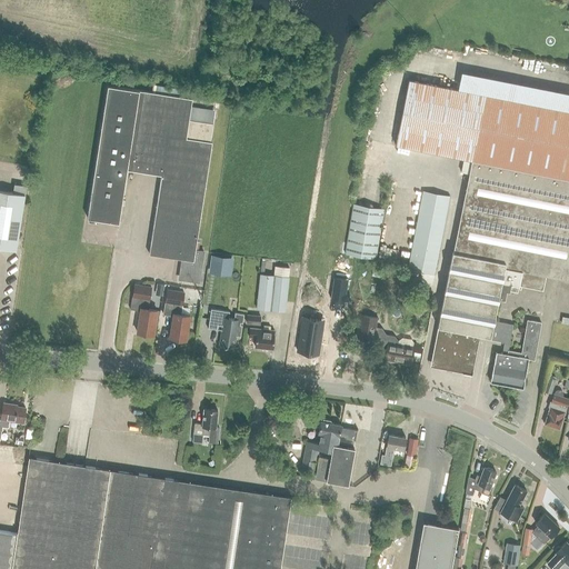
[(439,327),(431,365),(471,372),(479,335),(490,337),(493,321),(498,298),(503,299),(506,290),(518,292),(519,285),(542,290),(546,276),(568,280),(568,111),(485,95),(409,80),(396,146),(471,160),(438,327),(439,327)]
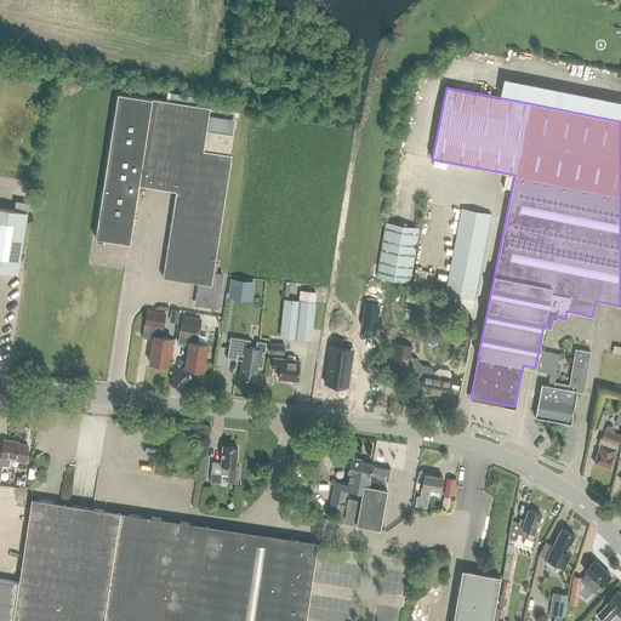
[(235,120),(209,115),(210,108),(118,93),(96,238),(130,243),(138,186),(176,192),(163,278),(203,283),(201,292),(199,291),(197,305),(217,308),(222,274),(214,273),(232,155),(229,155),(233,135),(235,120)]
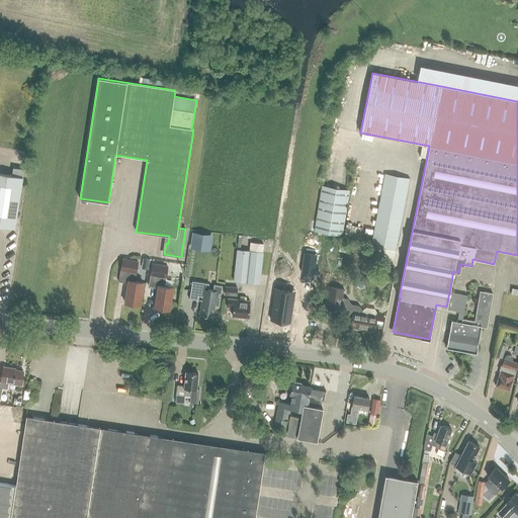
[(0,226),(14,228),(23,169),(13,167),(11,175),(0,173),(0,226)]
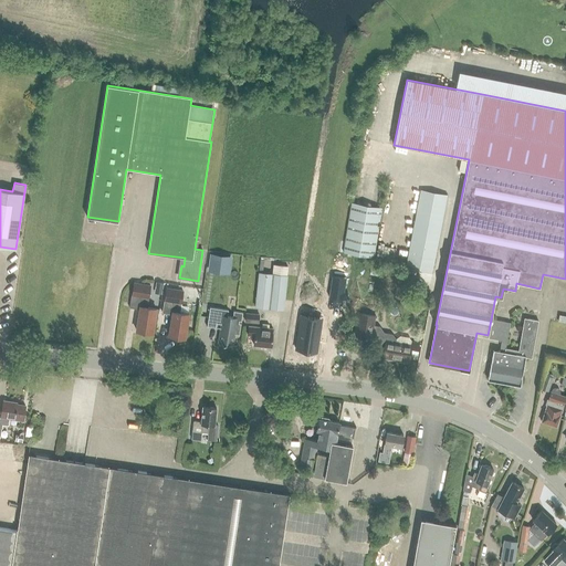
[(406,269),(432,273),(448,195),(421,190),(406,269)]
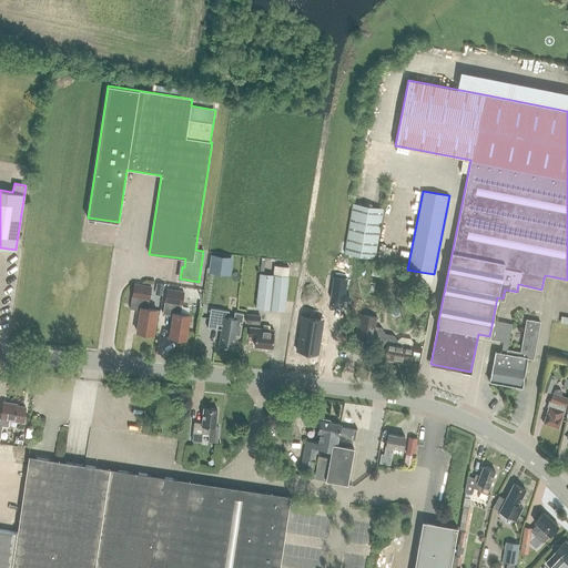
[(384,208),(353,203),(345,253),(375,257),(384,208)]
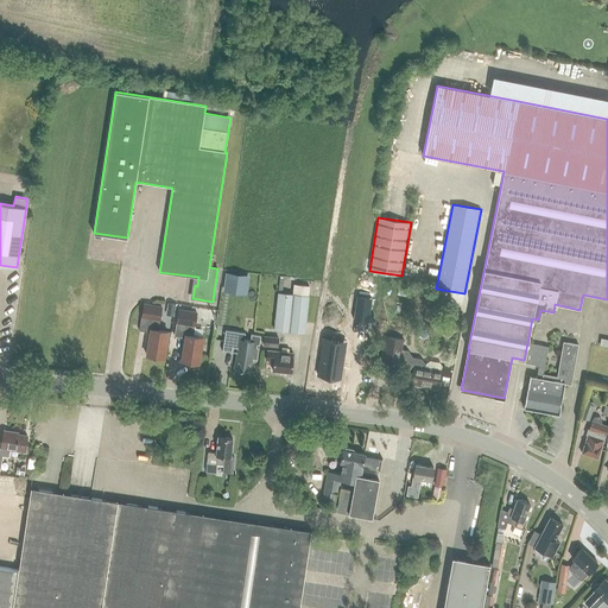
[(247,276),(228,274),(227,289),(234,290),(234,285),(246,286),(247,276)]
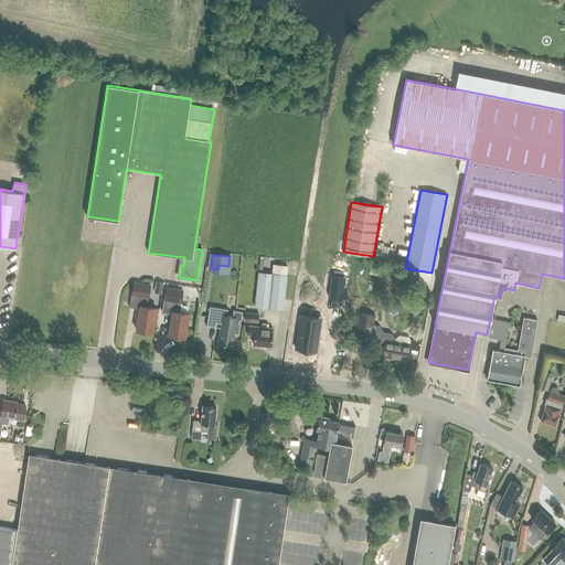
[(255,307),(284,310),(287,275),(258,272),(255,307)]
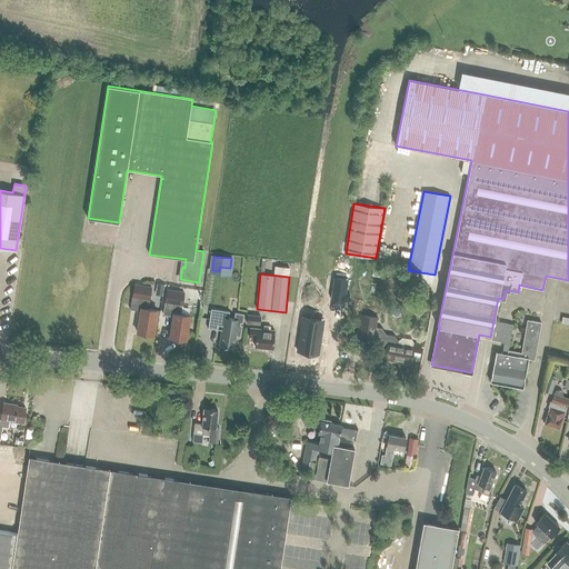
[(335,277),(331,299),(345,301),(348,279),(335,277)]
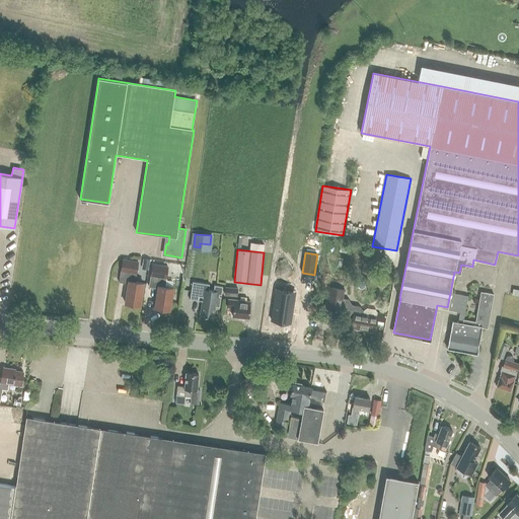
[(121,271),(119,282),(128,284),(125,303),(140,305),(143,284),(135,282),(138,263),(123,260),(122,271),(121,271)]
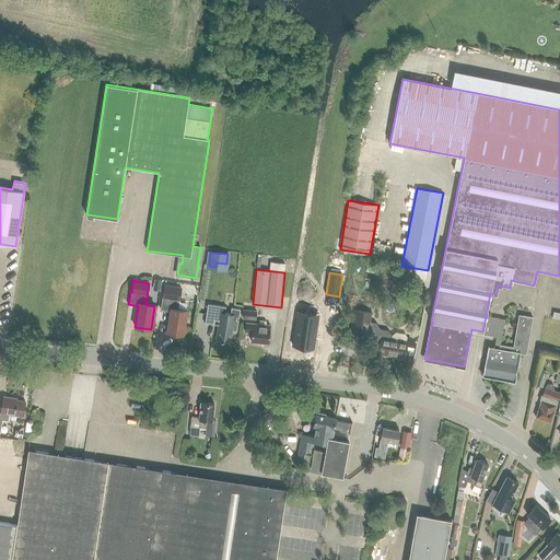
[(167,333),(183,335),(187,311),(177,310),(179,300),(181,288),(165,286),(163,298),(162,298),(161,310),(171,311),(167,333)]
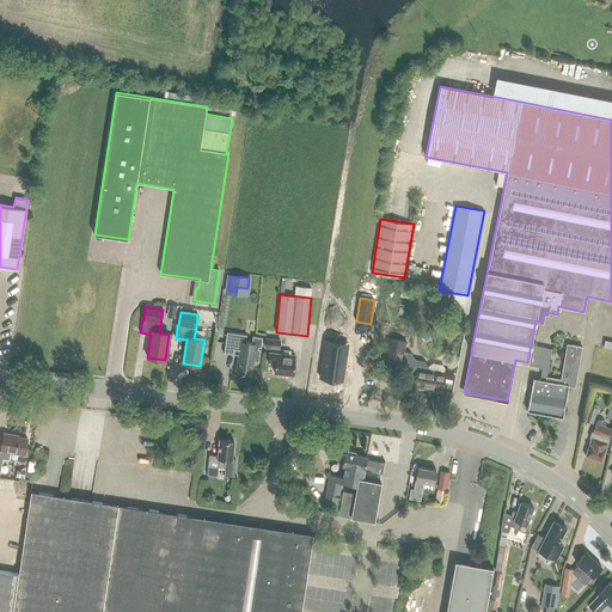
[(258,362),(261,349),(258,349),(258,348),(261,348),(263,337),(252,336),(251,343),(246,342),(248,335),(227,332),(224,353),(233,354),(234,349),(240,350),(237,367),(243,368),(242,372),(251,374),(252,361),(258,362)]
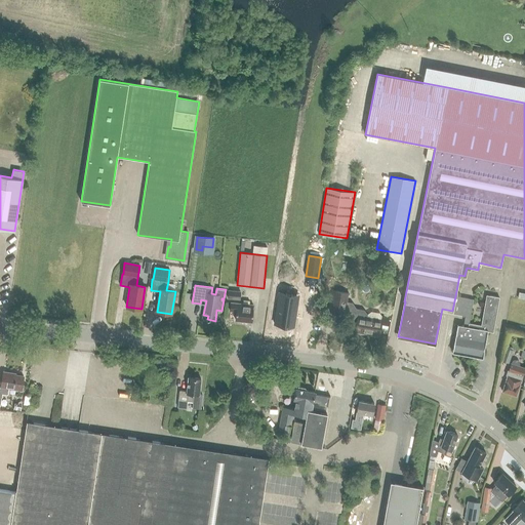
[(240,291),(229,290),(228,298),(239,299),(240,291)]
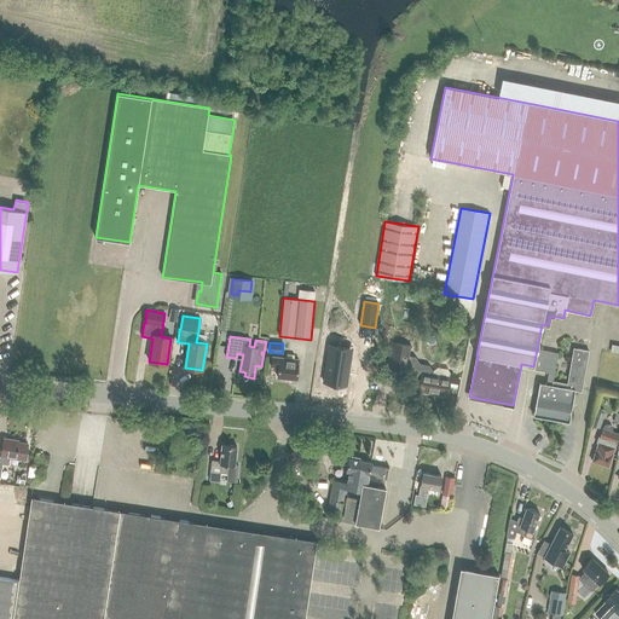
[(420,385),(420,391),(447,395),(449,387),(456,389),(458,374),(450,372),(449,377),(433,375),(433,371),(429,366),(420,364),(415,358),(406,357),(408,346),(392,342),(388,368),(406,371),(408,370),(409,370),(417,383),(420,385)]
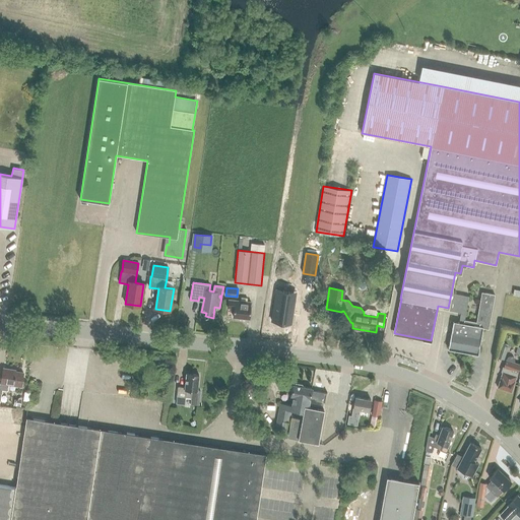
[(452,333),(449,348),(477,353),(481,328),(489,329),(496,295),(483,293),(477,322),(465,320),(466,314),(461,313),(459,323),(454,322),(452,333)]
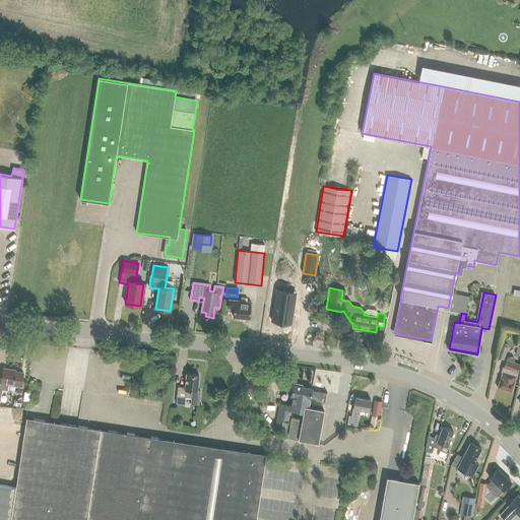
[(469,297),(451,294),(448,308),(447,311),(461,313),(466,314),(469,297)]
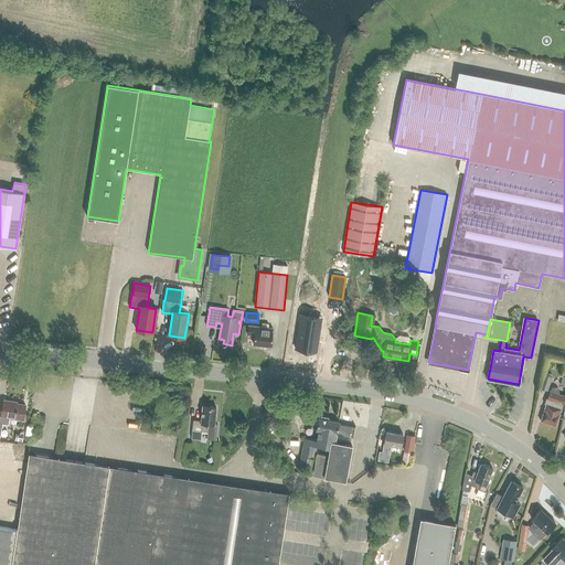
[(299,321),(295,349),(316,352),(320,324),(299,321)]
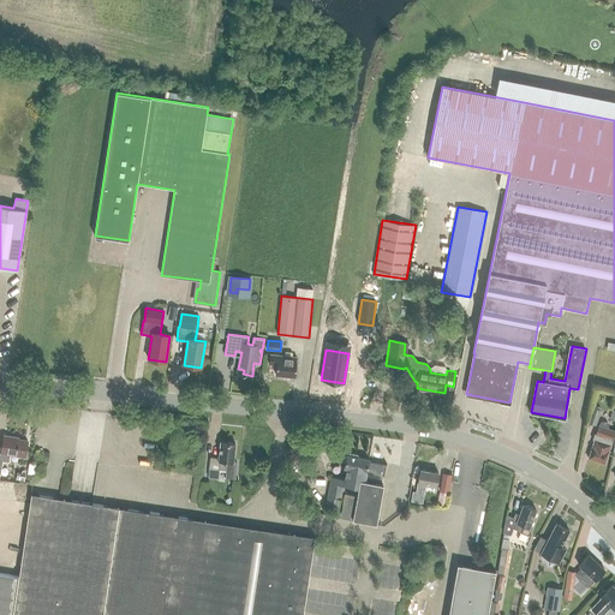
[(276,365),(275,375),(294,377),(297,357),(292,357),(292,353),(285,352),(285,356),(270,354),(269,364),(270,364),(276,365)]
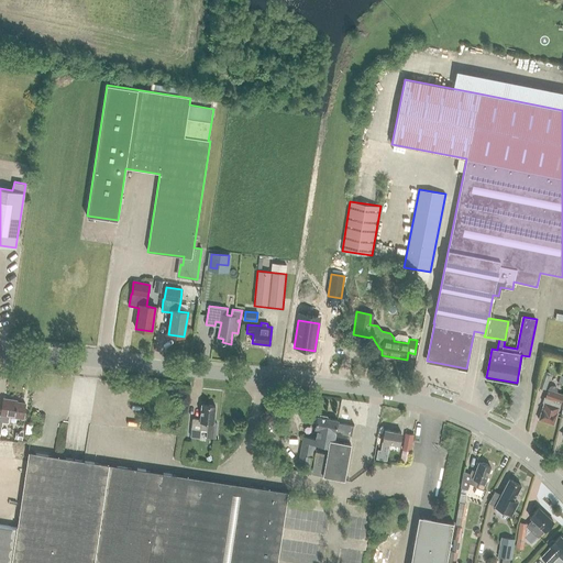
[(545,389),(551,376),(543,373),(539,387),(545,389)]
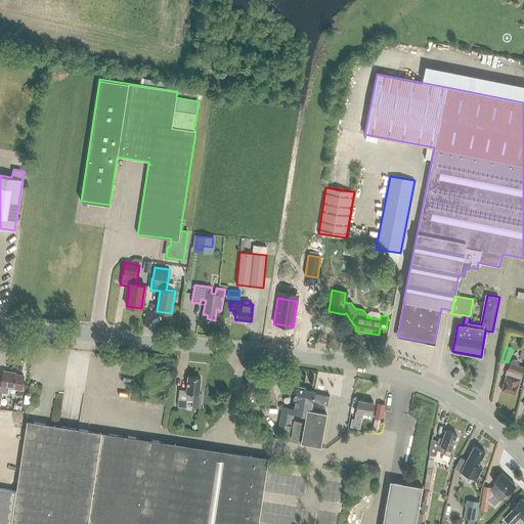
[(506,375),(507,376),(501,391),(515,395),(523,369),(523,366),(518,365),(519,363),(518,361),(517,360),(515,359),(512,360),(511,361),(511,362),(510,362),(508,369),(507,369),(506,375)]
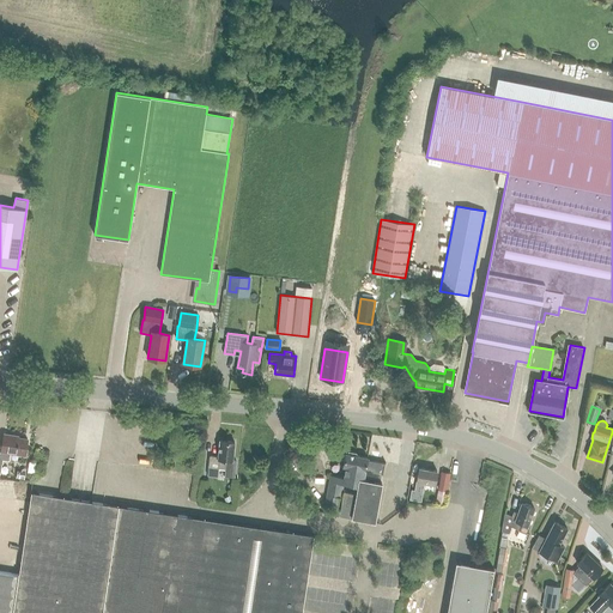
[(10,461),(11,453),(25,455),(28,439),(14,437),(14,436),(4,434),(1,448),(0,447),(0,471),(2,460),(10,461)]
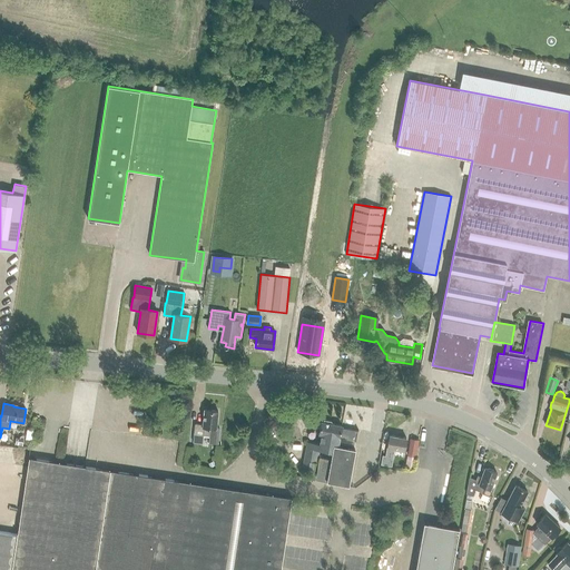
[(218,444),(219,429),(216,429),(218,411),(204,410),(203,425),(195,424),(194,434),(194,435),(194,442),(203,443),(204,436),(209,436),(208,443),(218,444)]
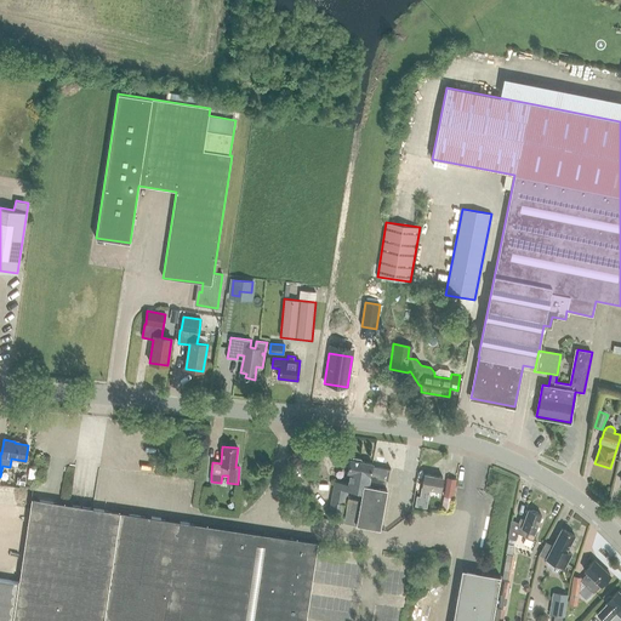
[(335,514),(342,516),(343,505),(345,505),(348,490),(362,493),(360,501),(348,497),(342,523),(382,530),(382,529),(381,529),(382,520),(381,520),(386,491),(387,491),(387,490),(383,489),(386,480),(387,480),(387,482),(388,482),(391,468),(389,468),(389,469),(372,466),(372,463),(366,462),(366,460),(358,459),(358,461),(351,460),(348,473),(351,473),(348,485),(335,482),(331,502),(336,503),(335,514)]
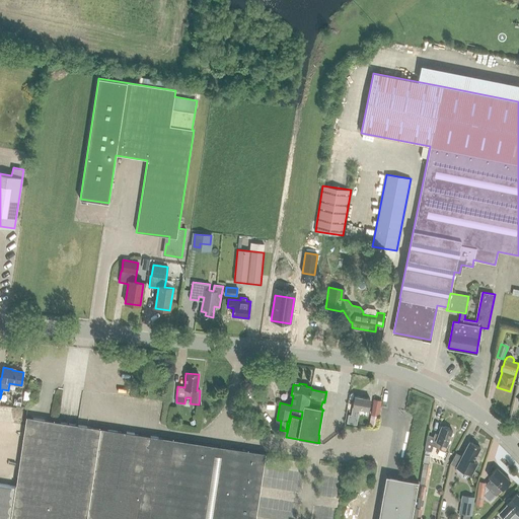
[(370,398),(355,396),(353,408),(351,416),(352,416),(351,420),(359,422),(360,417),(358,417),(359,409),(368,411),(370,398)]
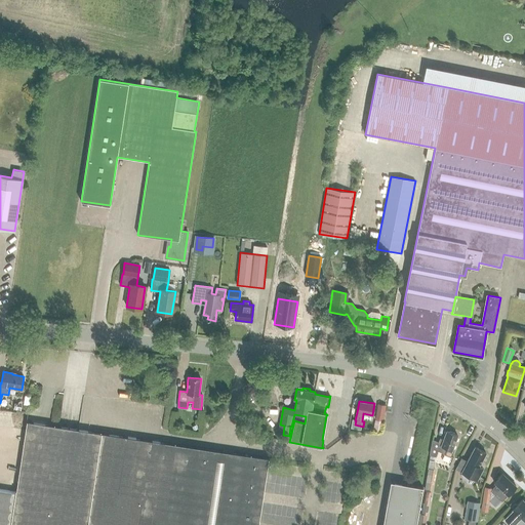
[(386,406),(377,405),(374,420),(382,421),(386,406)]
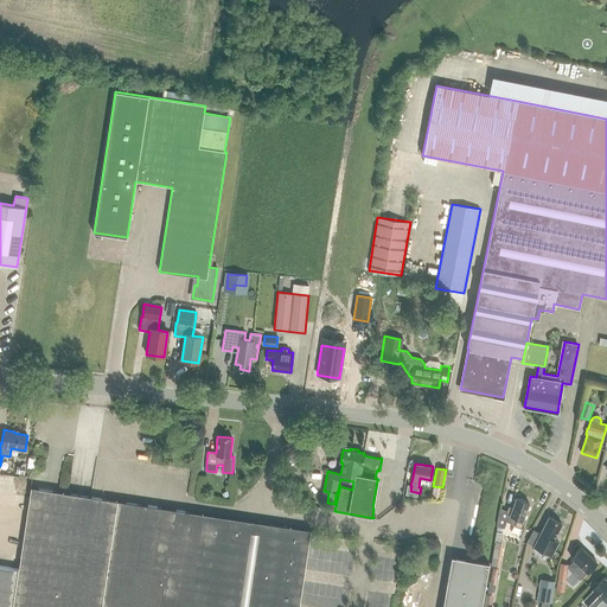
[(480,606),(489,564),(452,557),(442,606),(298,606),(311,530),(146,505),(117,502),(31,487),(19,569),(0,566),(0,606),(480,606)]
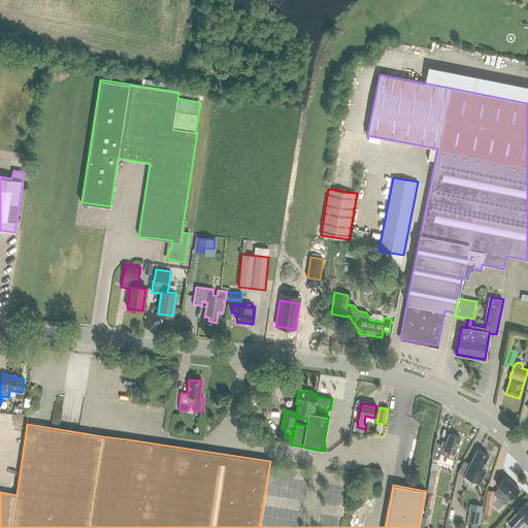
[(458,435),(453,433),(452,435),(449,433),(446,442),(442,440),(440,444),(435,442),(432,457),(438,460),(440,454),(447,457),(454,460),(456,453),(455,453),(455,452),(456,451),(458,448),(457,447),(458,443),(459,443),(460,440),(460,439),(460,438),(458,437),(458,435)]
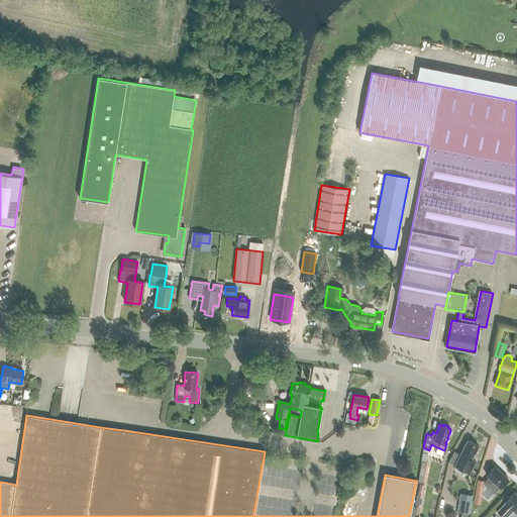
[(476,461),(472,459),(479,446),(468,440),(454,466),(470,473),(476,461)]
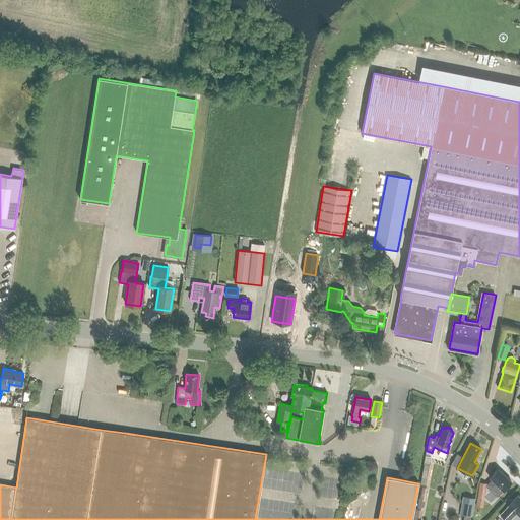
[(428,485),(431,465),(429,464),(431,457),(425,456),(420,484),(428,485)]
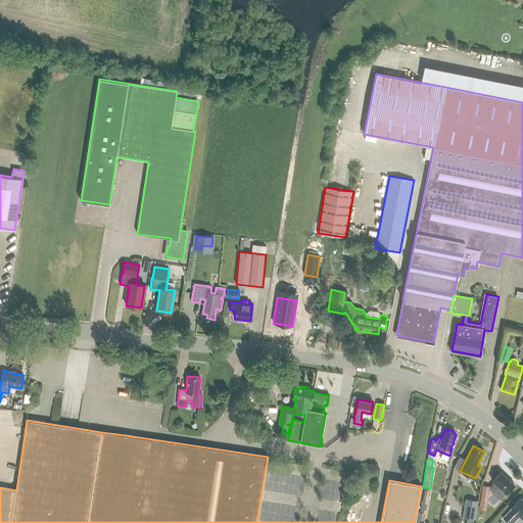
[(490,487),(483,485),(479,506),(486,507),(489,489),(500,500),(506,493),(514,485),(501,472),(492,480),(494,483),(490,487)]
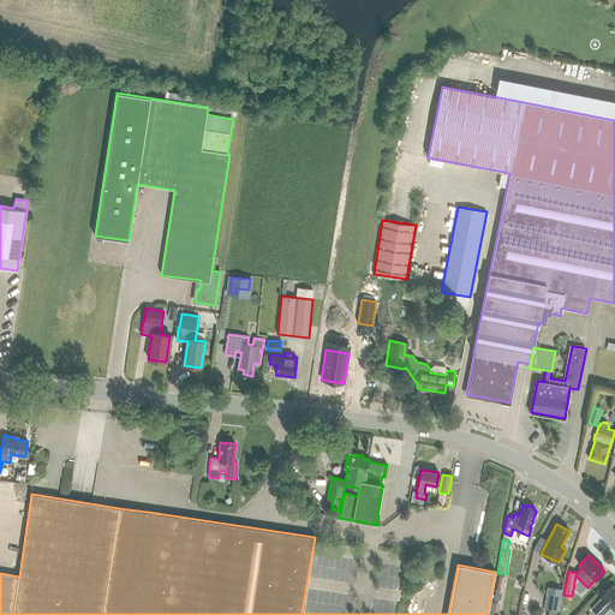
[(400,577),(380,573),(378,585),(399,589),(400,577)]
